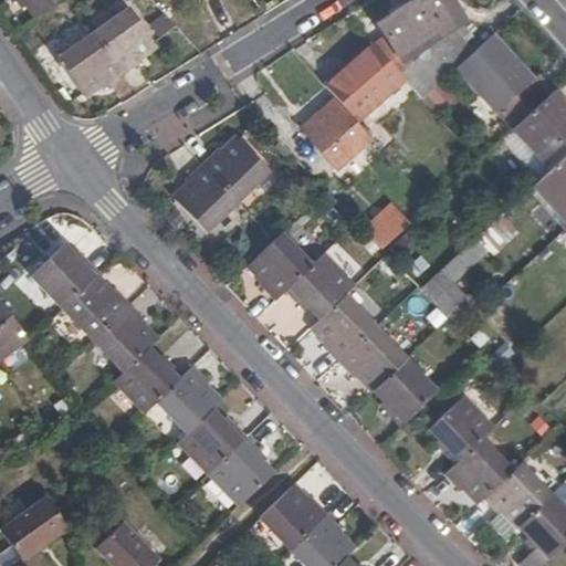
[(20,0),(22,0),(35,18),(60,0),(14,0),(17,3),(20,0)]
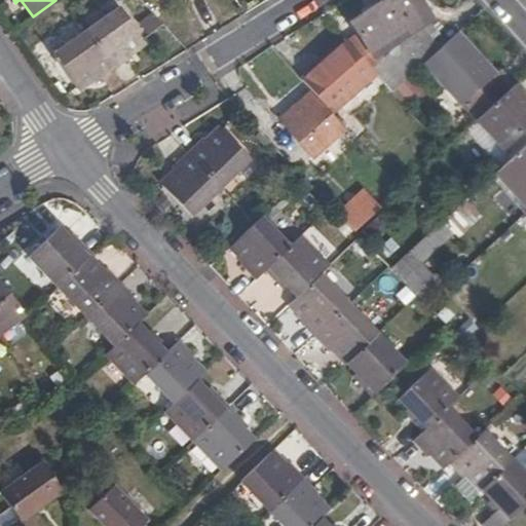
[(366,49),(416,16),(409,3),(414,1),(413,0),(383,0),(349,22),(366,49)]
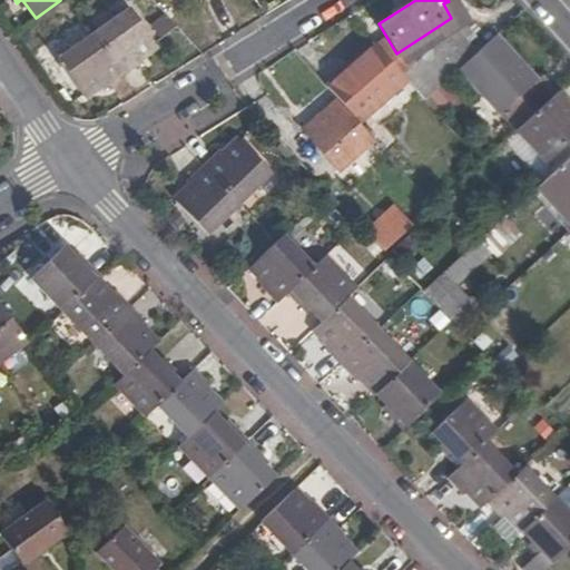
[(91,35),(123,79),(145,64),(140,59),(158,47),(130,8),(91,35)]
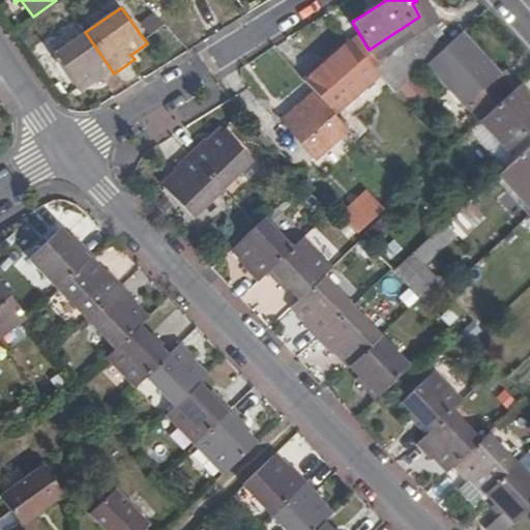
[(146,34),(162,27),(154,12),(139,20),(146,34)]
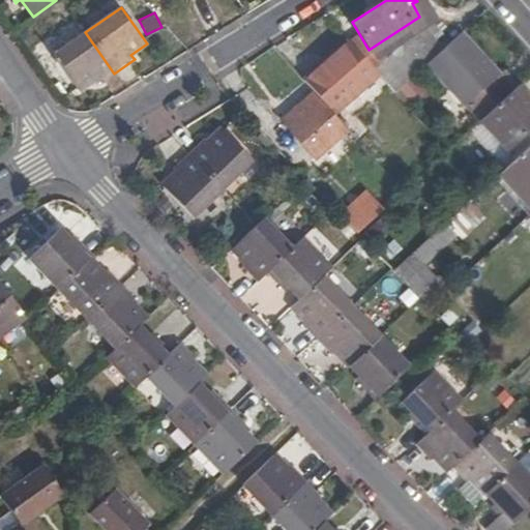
[(419,17),(369,50),(373,56),(423,23),(419,17)]
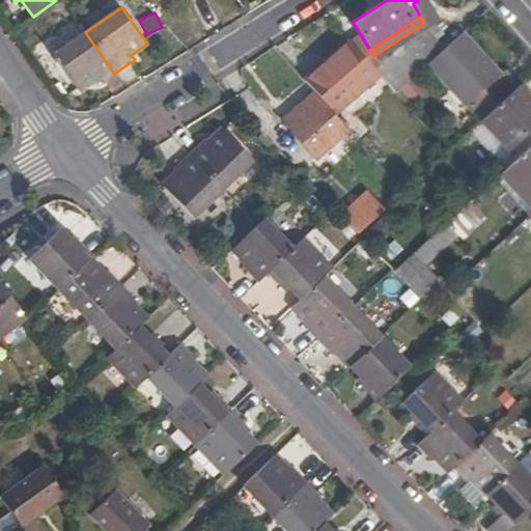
[(99,84),(114,74),(85,32),(53,54),(79,91),(94,80),(99,84)]
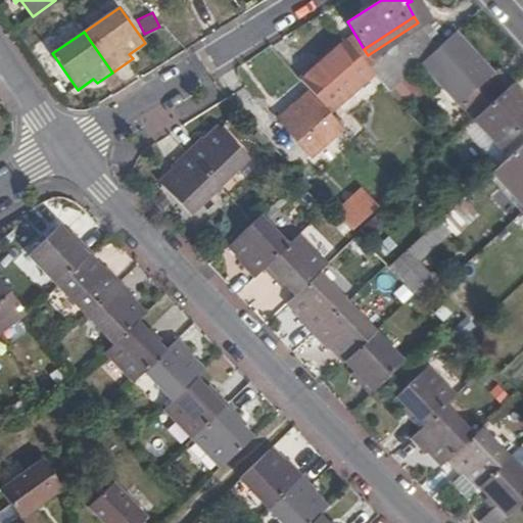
[(422,63),(474,121),(512,86),(500,73),(493,78),(453,34),(422,63)]
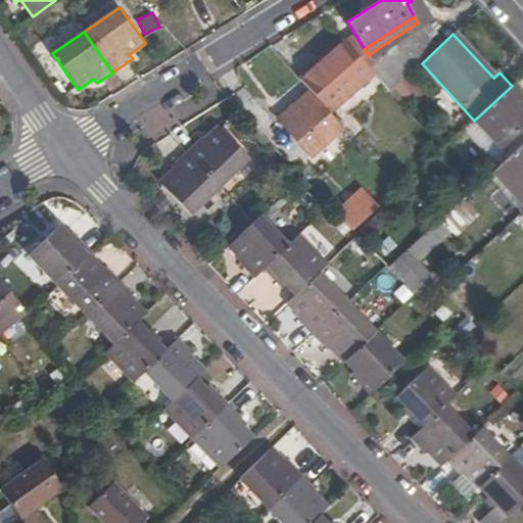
[(374,76),(344,43),(302,82),(313,92),(331,112),(374,76)]
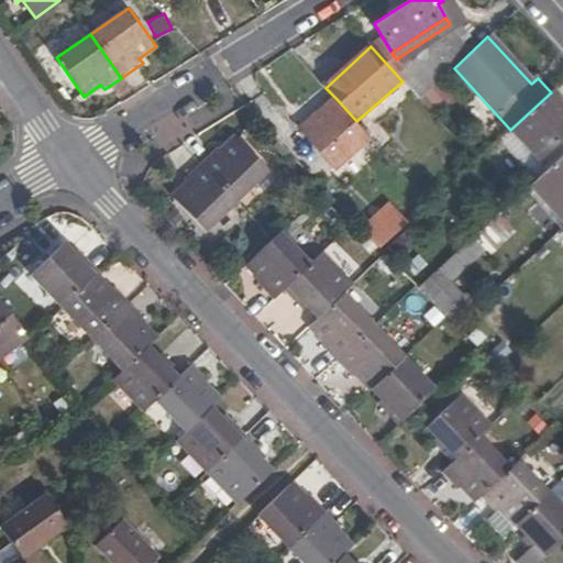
[(562,105),(551,92),(510,130),(500,140),(537,179),(562,155),(562,105)]
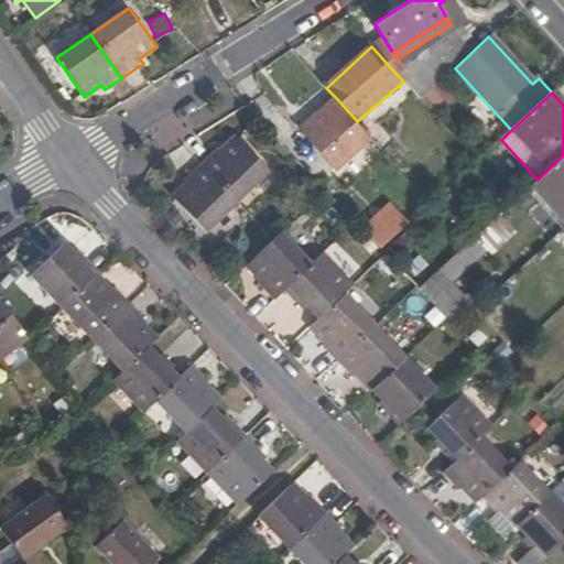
[(357,121),(337,99),(301,133),(332,167),(368,133),(357,121)]
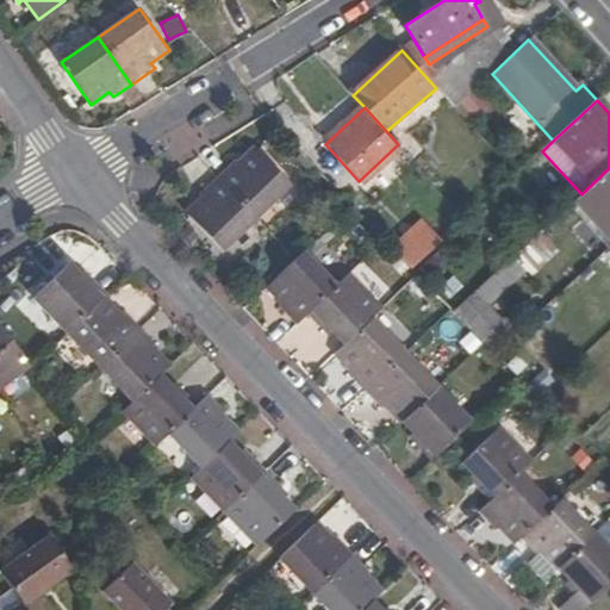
[(235,161),(217,179),(255,219),(291,185),(257,149),(240,166),(235,161)]
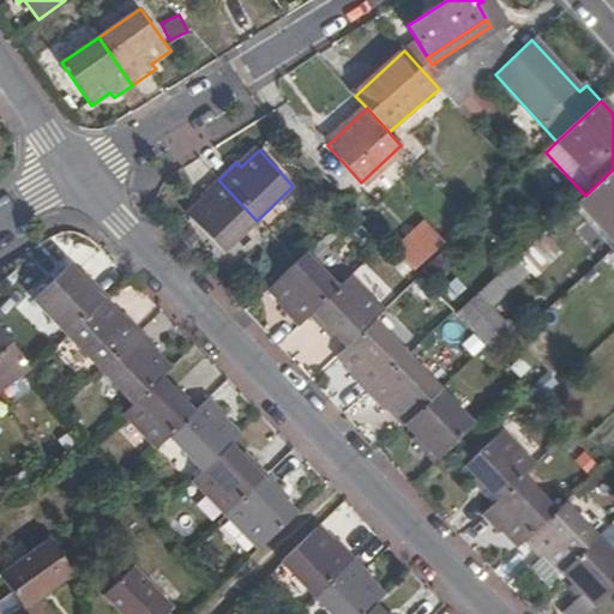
[(613,169),(585,196),(579,202),(613,239),(613,169)]
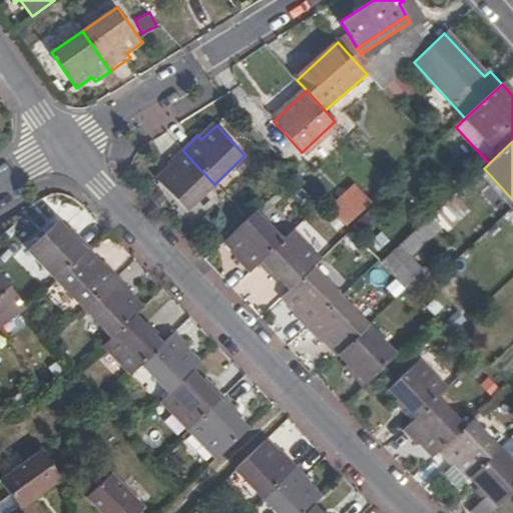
[(214,184),(182,150),(168,163),(171,167),(157,179),(187,210),(214,184)]
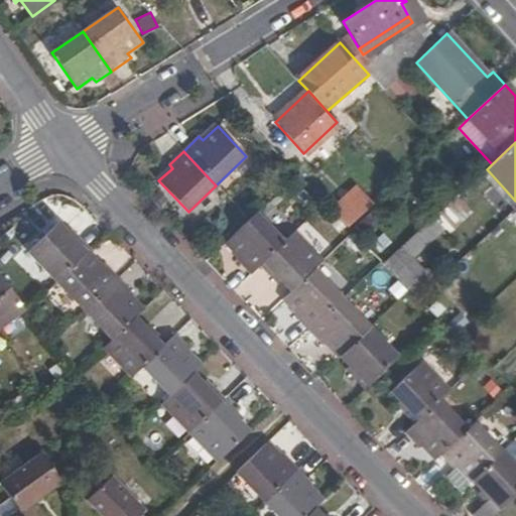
[(329,211),(347,230),(373,206),(355,186),(329,211)]
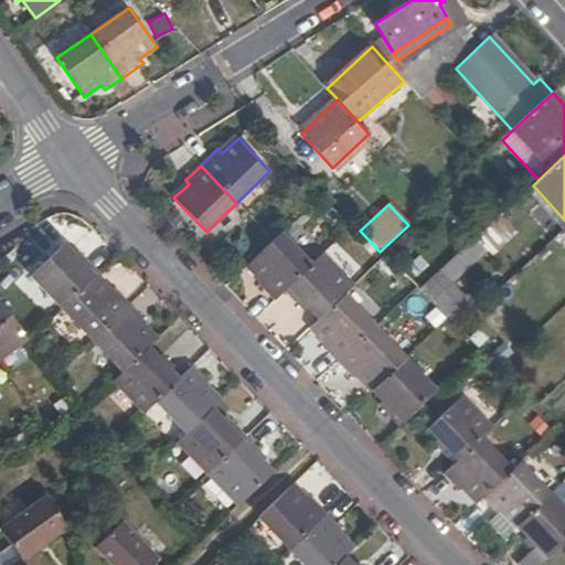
[(514,234),(498,217),(418,290),(458,330),(477,312),(452,285),(488,253),(491,256),(514,234)]
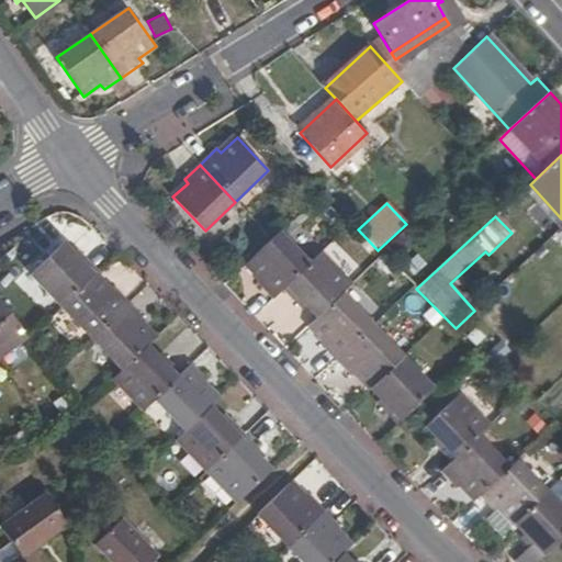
[(257,282),(272,299),(283,289),(311,262),(280,231),(271,239),(246,263),(261,279),(257,282)]
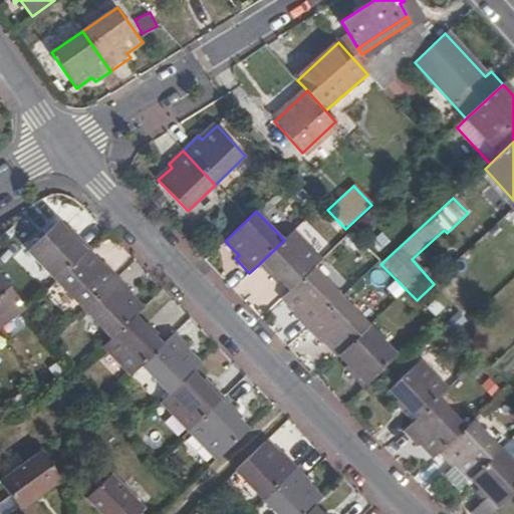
[(376,223),(368,215),(353,229),(361,237),(376,223)]
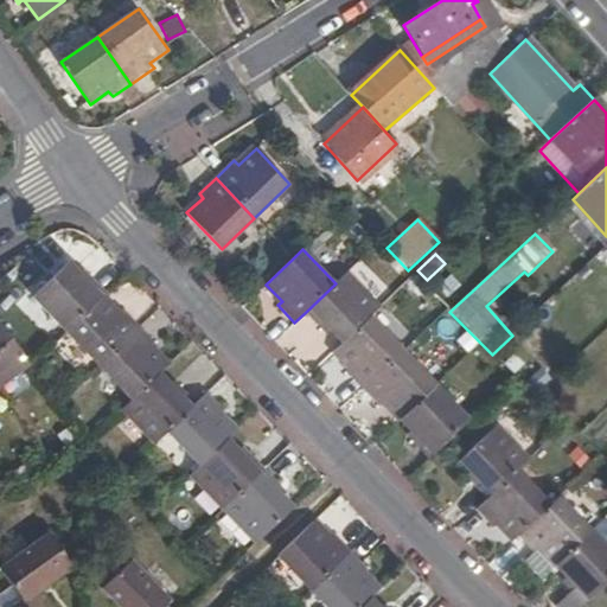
[(102,295),(107,291),(91,275),(87,279),(70,262),(33,298),(65,331),(102,295)]
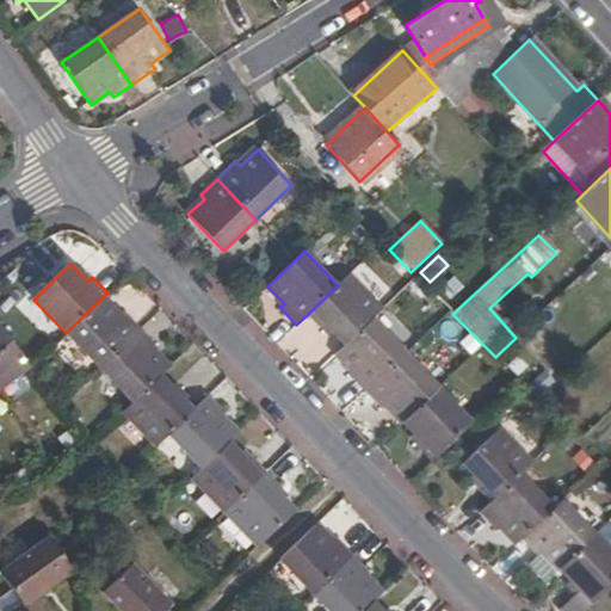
[(335,335),(345,345),(374,318),(383,308),(351,273),(338,285),(308,314),(331,340),(335,335)]
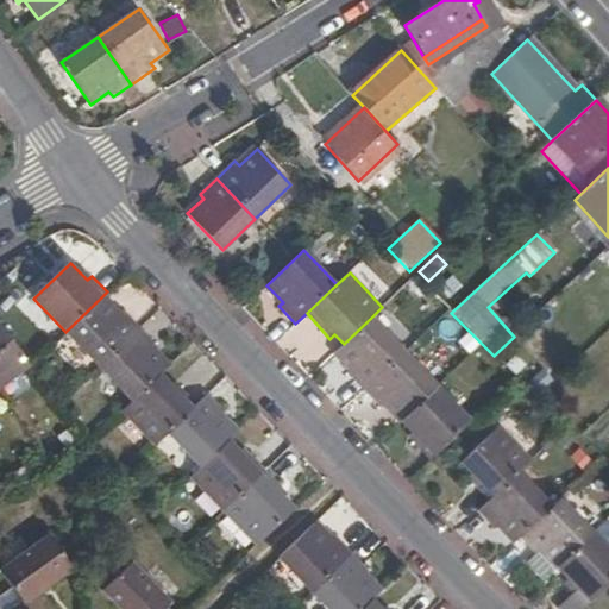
[(119,313),(102,296),(66,332),(99,366),(139,327),(123,309),(119,313)]
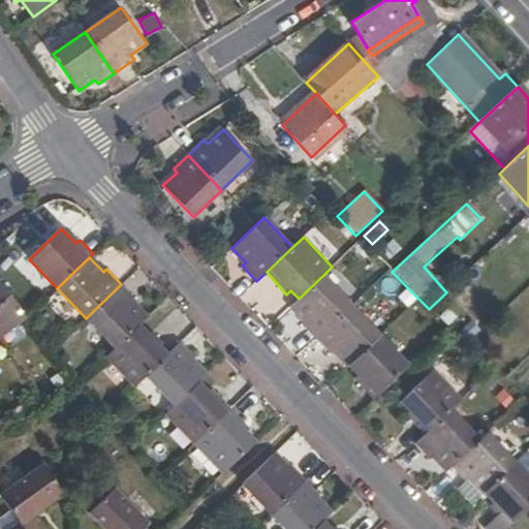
[(301,324),(315,339),(351,305),(323,275),(299,299),(290,306),(305,321),(301,324)]
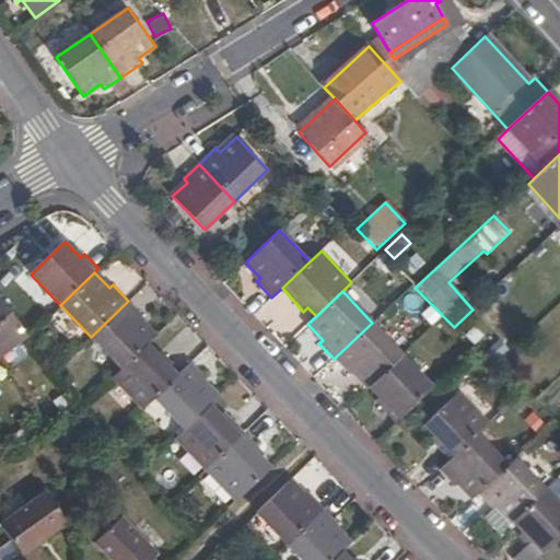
[(0,357),(27,337),(0,299),(0,357)]
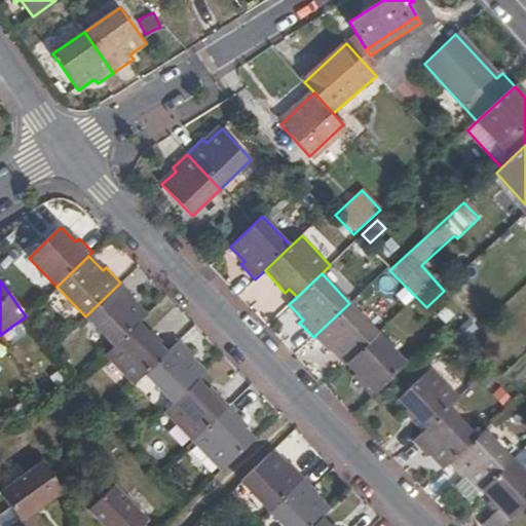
[(136,298),(120,283),(85,316),(114,346),(138,323),(146,314),(132,301),(136,298)]
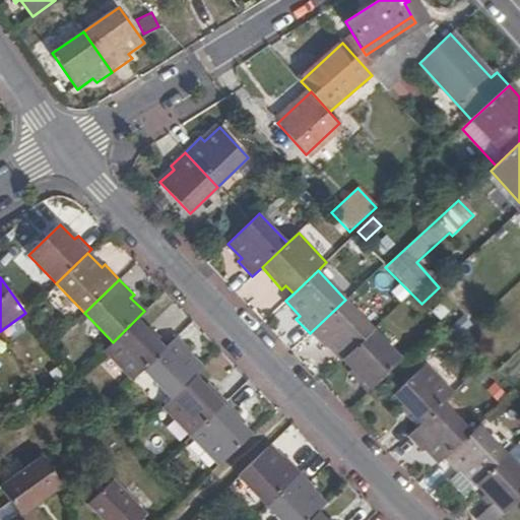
[(345,300),(310,333),(324,348),(328,344),(342,359),(374,329),(345,300)]
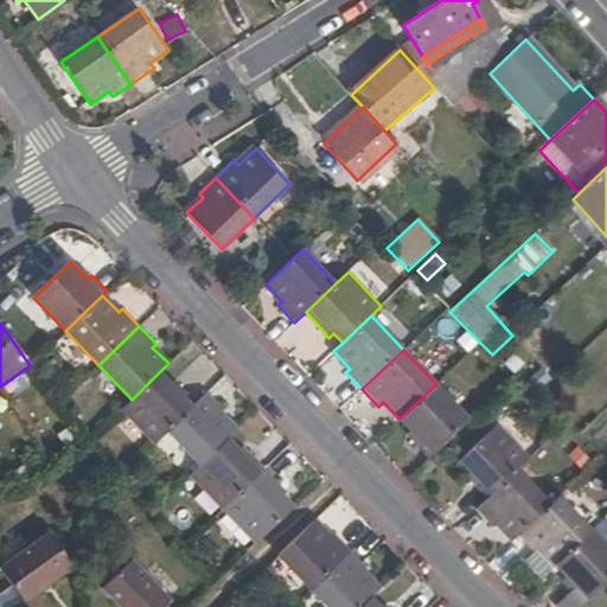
[(176,389),(159,372),(132,400),(123,407),(157,441),(166,432),(197,402),(180,384),(176,389)]
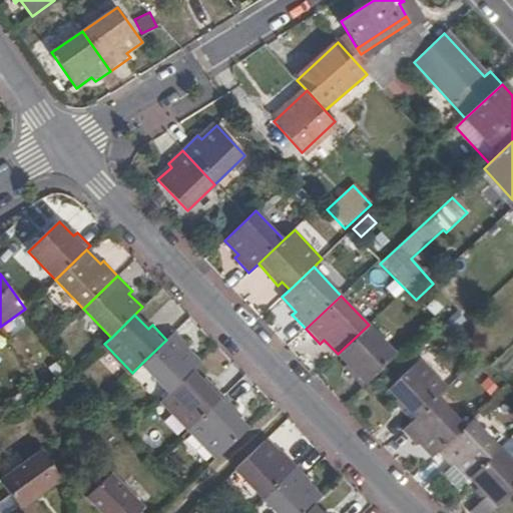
[(363,387),(397,354),(369,325),(338,354),(347,364),(344,367),(363,387)]
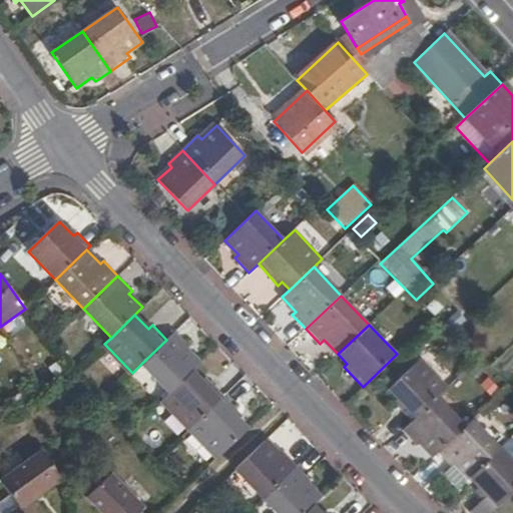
[(168,393),(193,370),(199,363),(186,351),(190,347),(175,331),(166,340),(140,365),(168,393)]
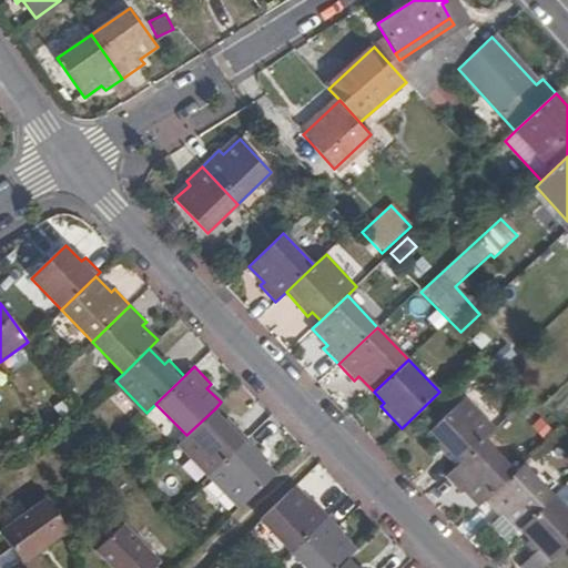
[(485,439),(494,430),(465,399),(430,430),(445,446),(440,450),(456,466),(485,439)]
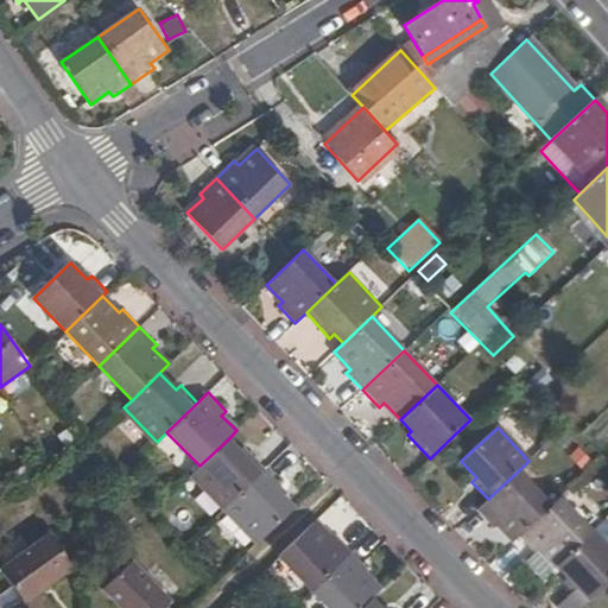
[(191,474),(225,508),(266,468),(249,450),(245,455),(229,438),(200,466),(191,474)]
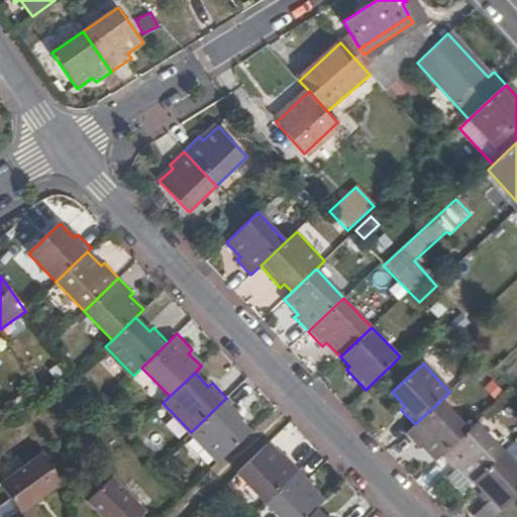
[(191,432),(219,461),(250,431),(251,430),(236,416),(239,413),(226,398),(191,432)]
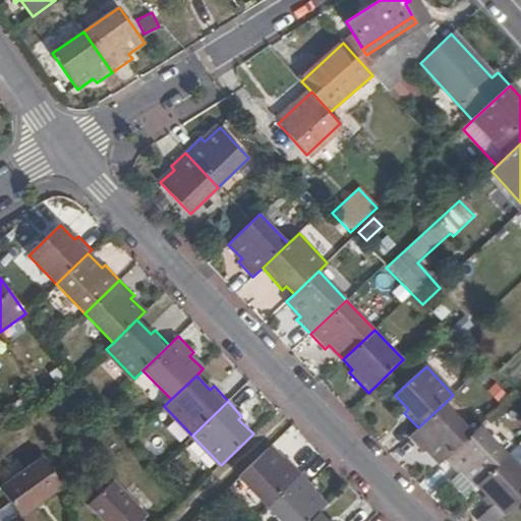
[(445,459),(472,432),(445,403),(418,427),(409,437),(424,453),(428,449),(441,462),(445,459)]
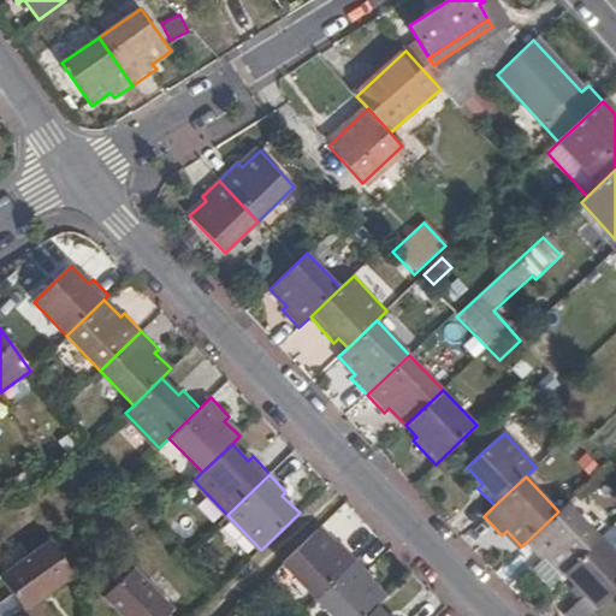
[(600,537),(568,502),(558,511),(526,543),(540,560),(543,562),(549,557),(563,573),(600,537)]
